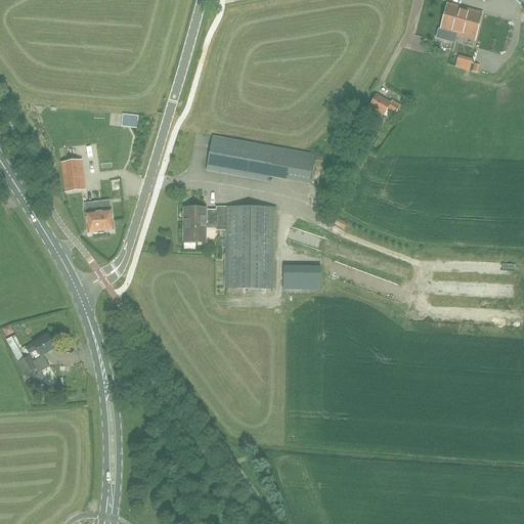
[(482,13),(447,4),(440,31),(475,40),(482,13)]
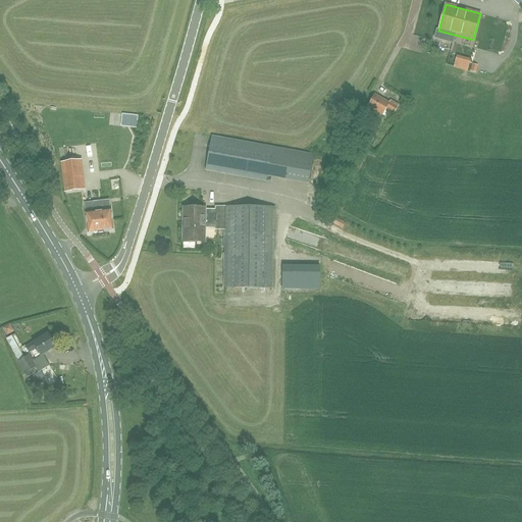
[(469,61),(456,57),(453,67),(467,70),(469,61)]
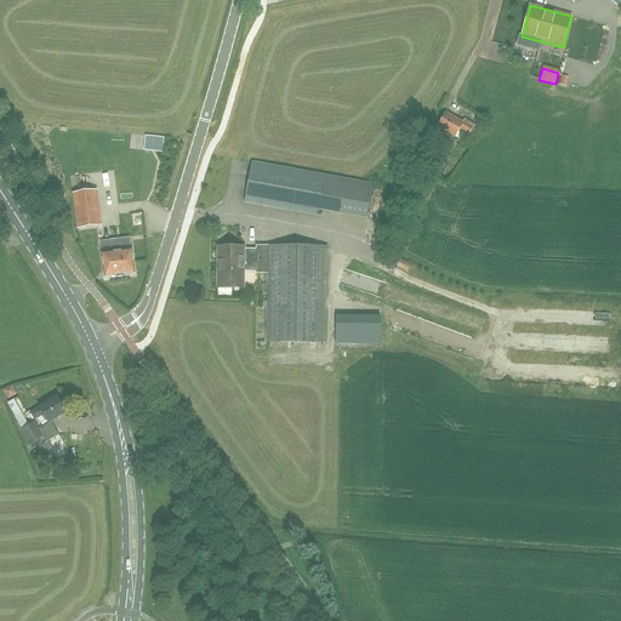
[(469,135),(474,125),(465,120),(463,123),(445,113),(437,127),(454,137),(459,127),(469,135)]
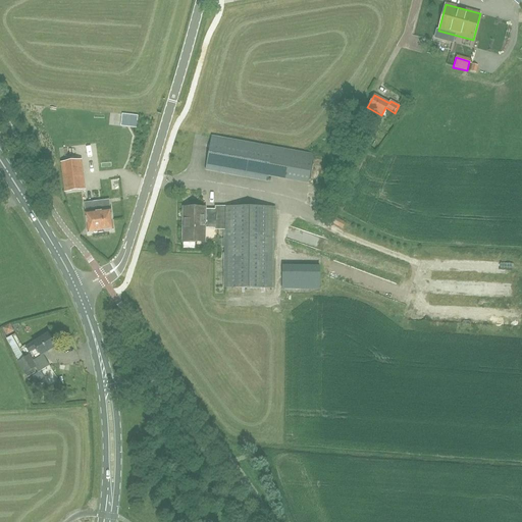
[(408,108),(412,102),(403,97),(400,103),(408,108)]
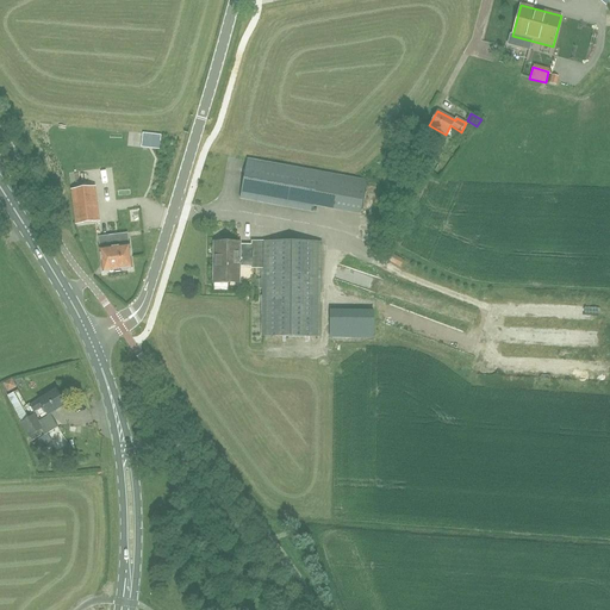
[(442,149),(435,144),(427,157),(435,162),(442,149)]
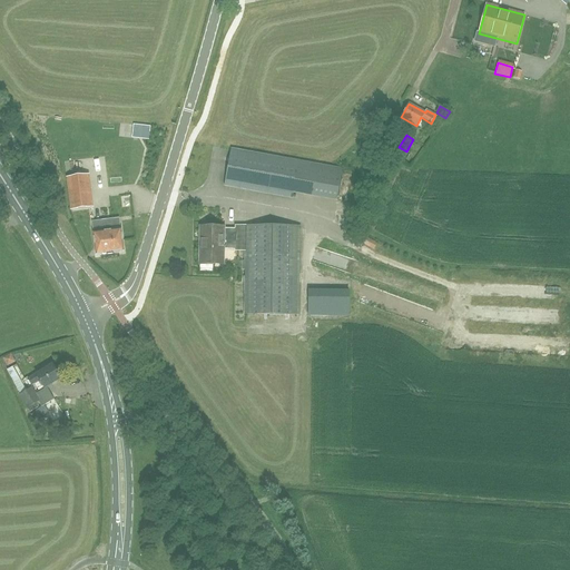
[(342,170),(231,151),(225,186),(292,197),(293,192),(336,199),(342,170)]
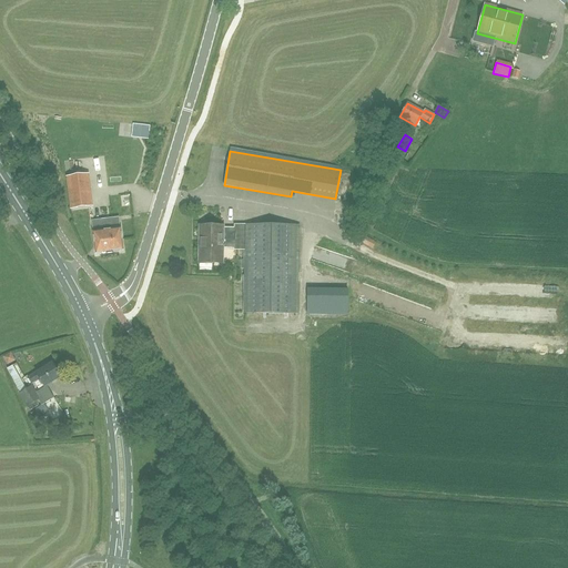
[(395,168),(399,160),(394,158),(389,164),(395,168)]
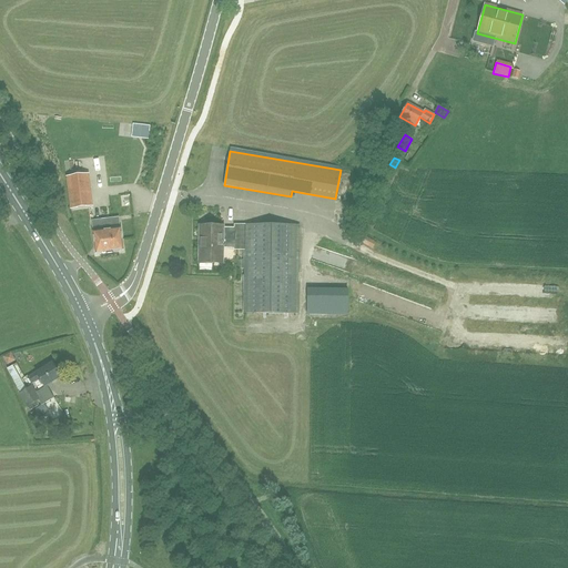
[(90,206),(87,175),(69,178),(72,209),(90,206)]
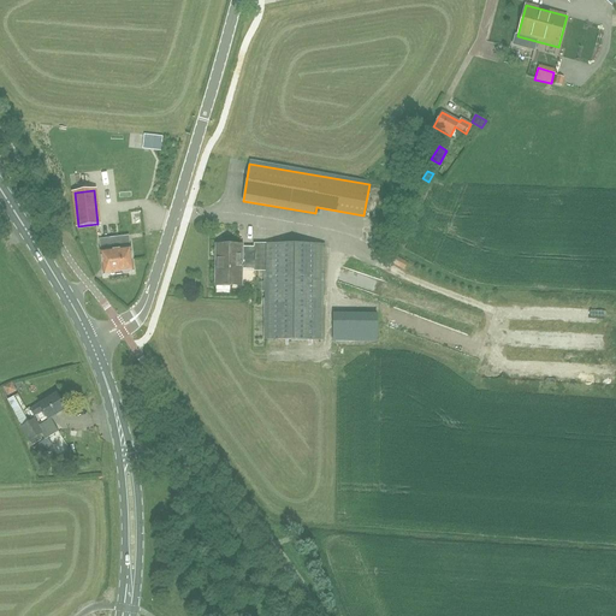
[(111,236),(146,235),(144,215),(110,217),(111,236)]
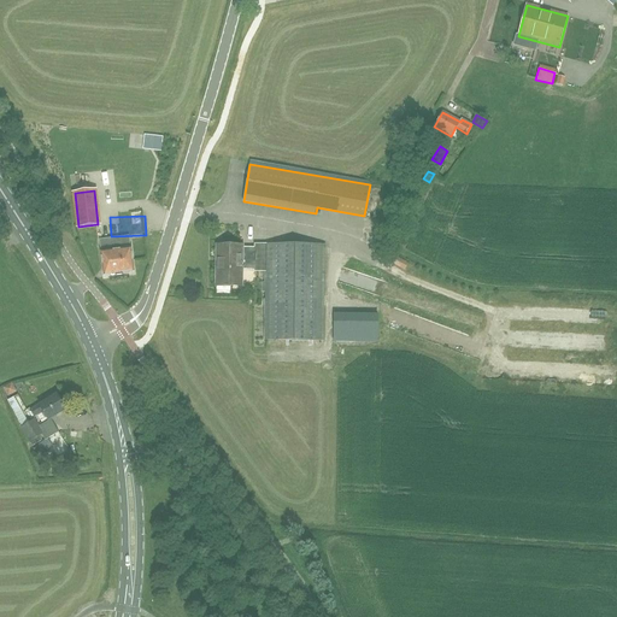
[(130,271),(133,269),(130,250),(112,252),(111,245),(100,246),(104,272),(106,275),(115,274),(115,276),(123,275),(123,272),(130,271)]
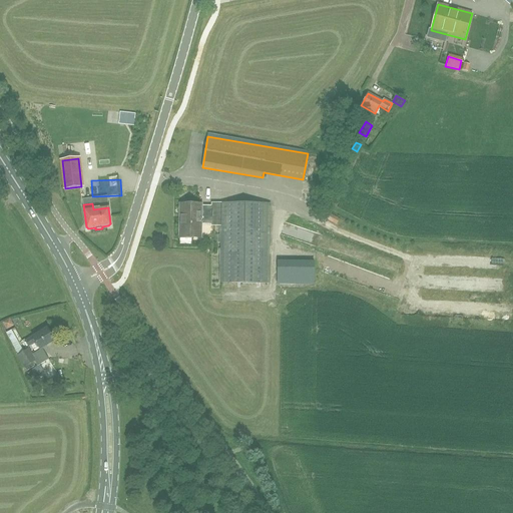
[(180,238),(201,238),(201,224),(211,224),(211,225),(222,225),(222,283),(268,283),(269,203),(212,203),(212,206),(201,206),(202,204),(180,204),(180,238)]
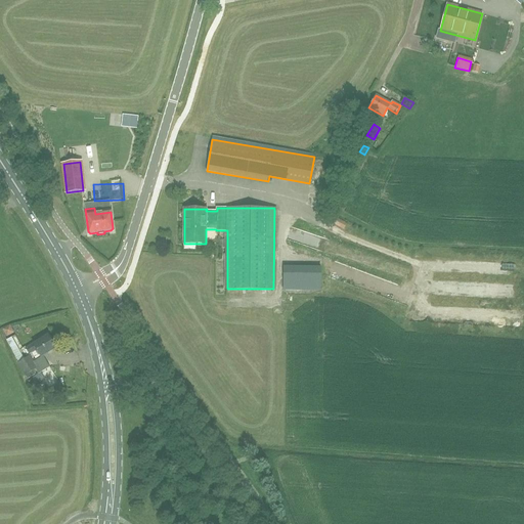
[(343,229),(346,224),(336,218),(333,224),(343,229)]
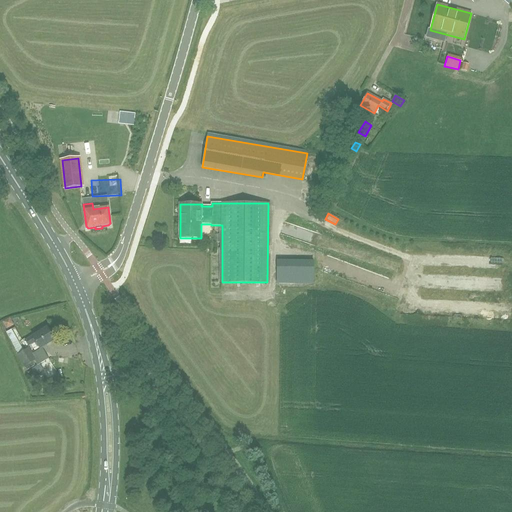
[(368,262),(386,267),(388,258),(370,253),(368,262)]
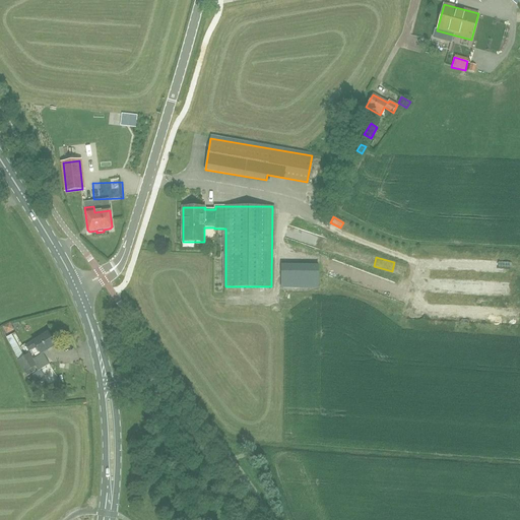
[(282,264),(282,286),(319,287),(319,264),(282,264)]
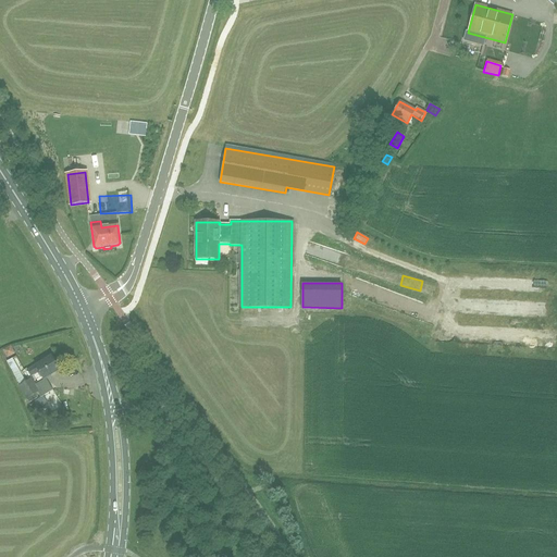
[(11,346),(3,350),(8,359),(15,354),(11,346)]
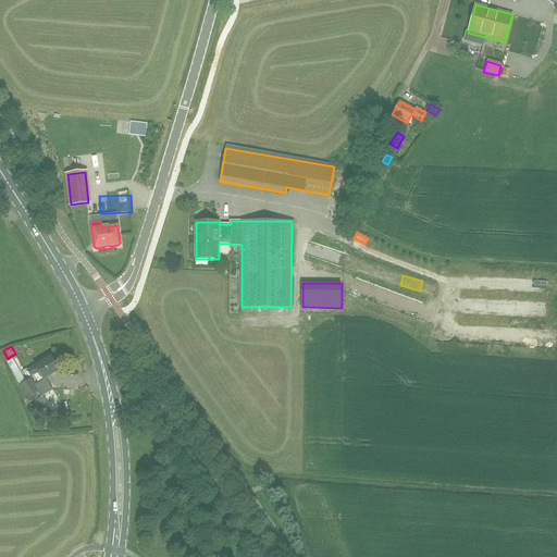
[(21,385),(26,382),(13,358),(7,361),(21,385)]
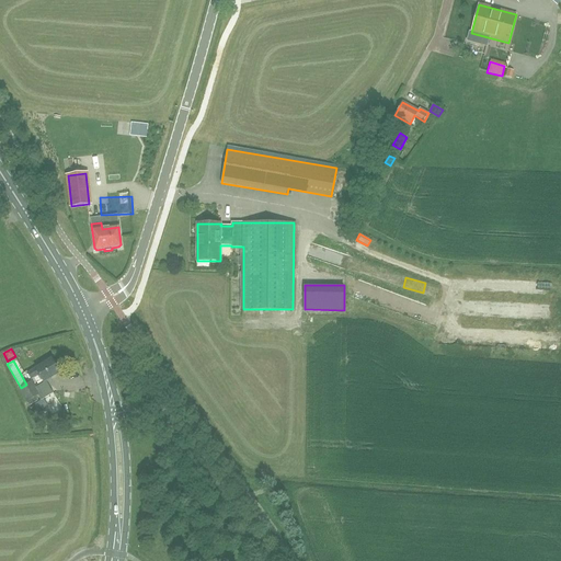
[(43,381),(59,373),(52,361),(44,365),(43,364),(27,374),(32,379),(38,375),(43,381)]
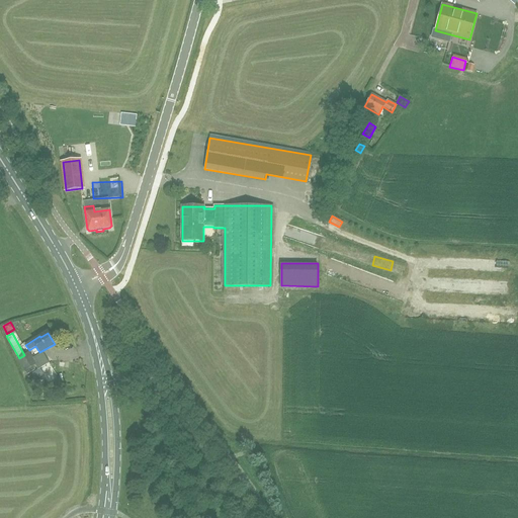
[(42,352),(33,358),(29,352),(24,355),(19,358),(17,360),(24,372),(36,364),(39,369),(50,363),(42,352)]
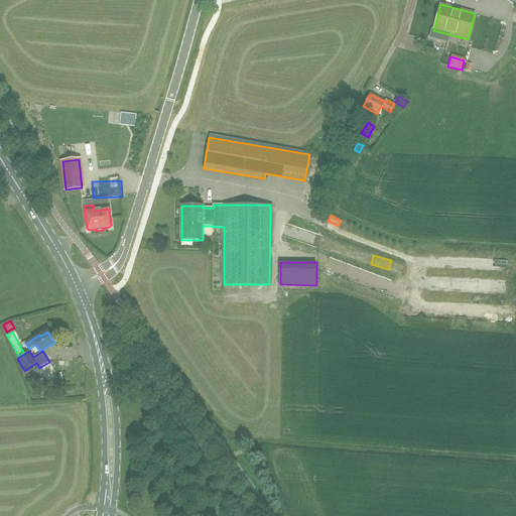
[(43,373),(40,368),(31,373),(35,378),(43,373)]
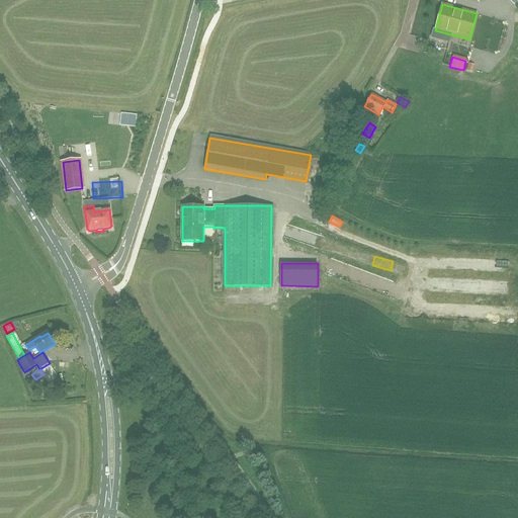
[(41,378),(35,381),(39,386),(45,383),(41,378)]
